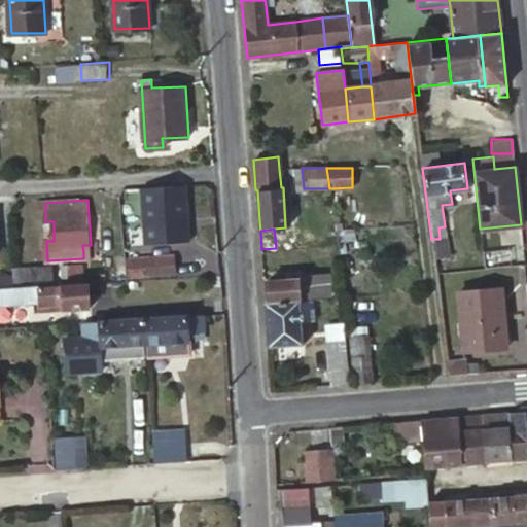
[(435,257),(449,256),(447,238),(446,238),(440,239),(433,239),(435,257)]
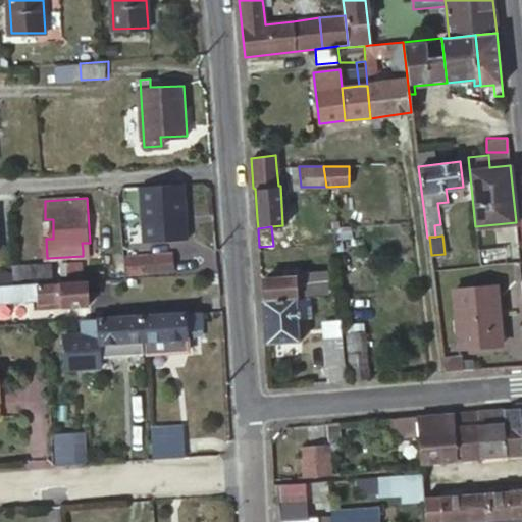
[(477,249),(479,266),(507,263),(505,247),(477,249)]
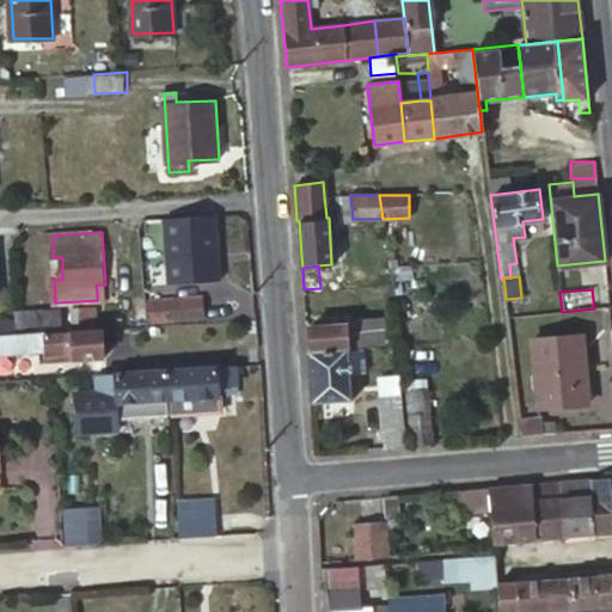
[(153,300),(154,319),(208,316),(207,295),(153,300)]
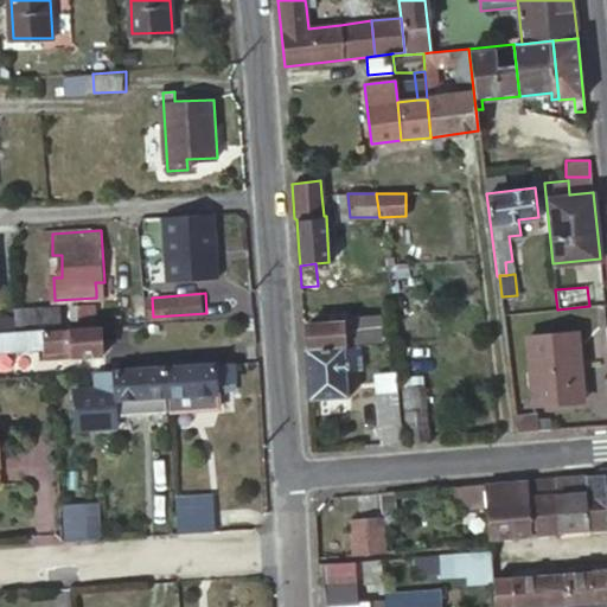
[(80,305),(81,320),(96,319),(95,304),(80,305)]
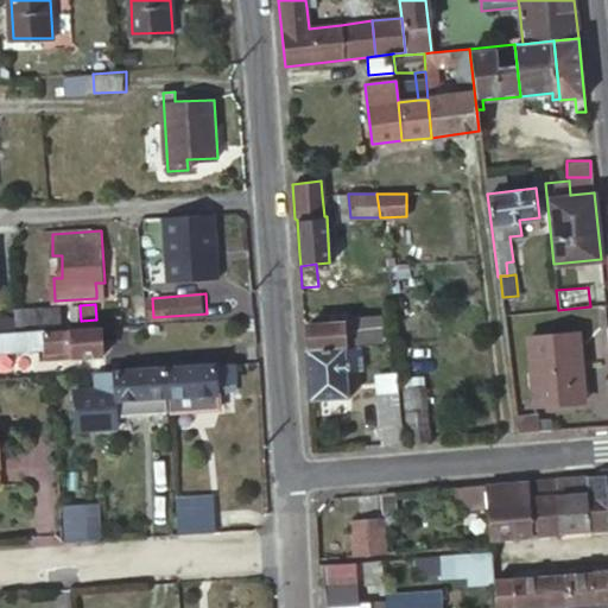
[(308,323),(310,348),(346,346),(344,343),(378,340),(375,317),(308,323)]
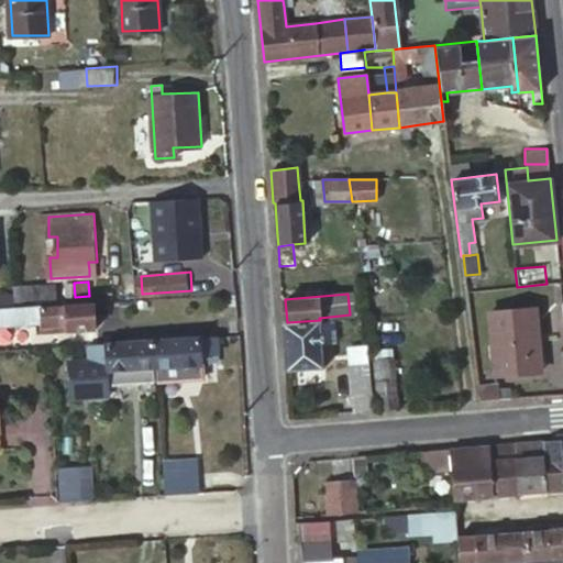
[(0,306),(0,323),(44,321),(45,324),(70,322),(70,330),(99,328),(98,300),(0,306)]
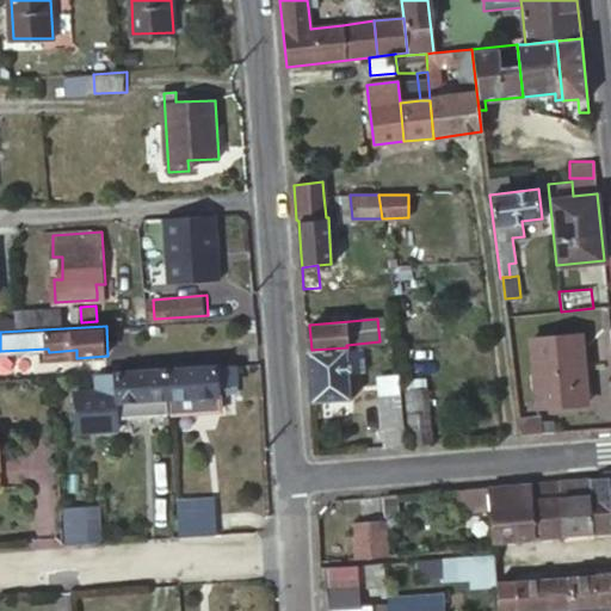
[(532,340),(541,409),(588,402),(580,334),(532,340)]
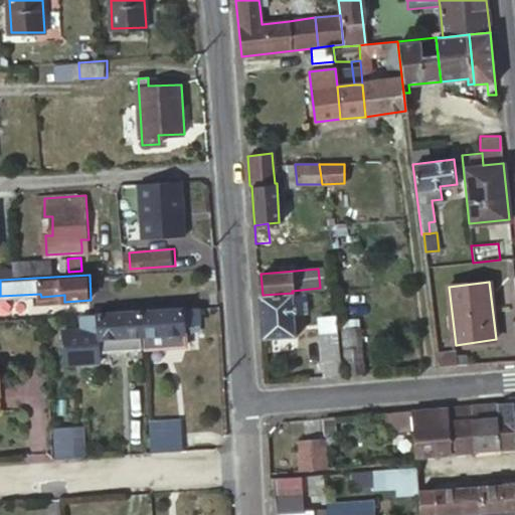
[(263,295),(260,296),(260,300),(262,339),(296,336),(294,313),(293,293),(263,295)]
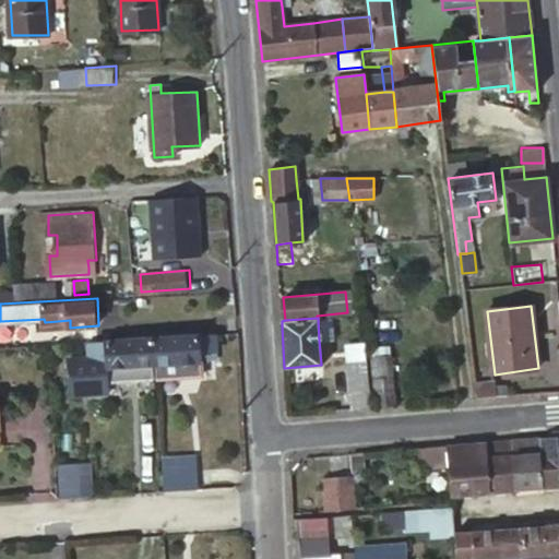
[(319,340),(330,340),(329,318),(318,318),(319,340)]
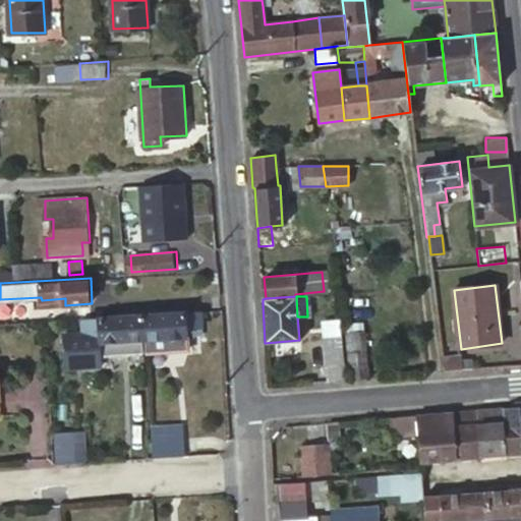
[(204,327),(204,309),(145,313),(146,339),(147,339),(148,352),(189,350),(188,328),(204,327)]
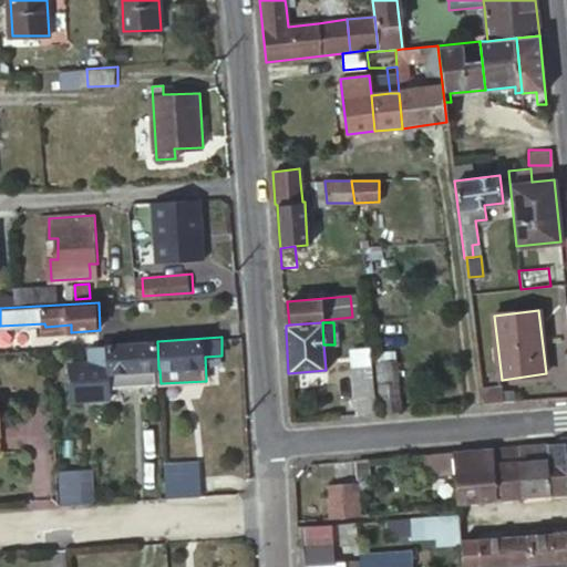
[(157,341),(92,346),(93,363),(111,362),(111,388),(158,384),(157,369),(158,369),(157,341)]
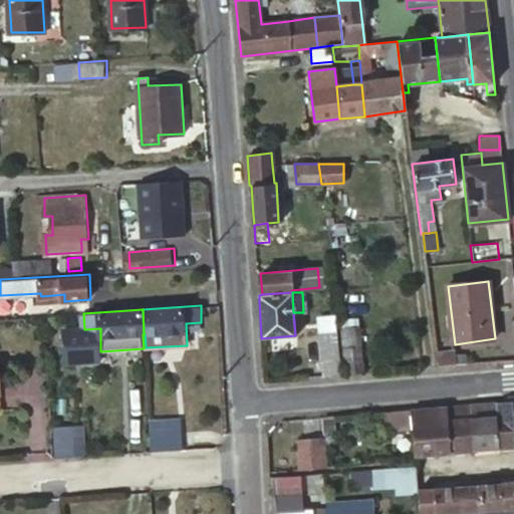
[(329,375),(339,374),(334,310),(316,312),(322,376),(329,375)]
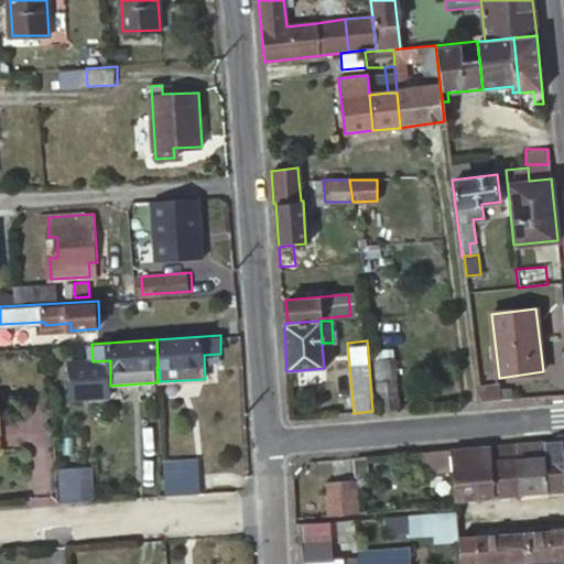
[(379,411),(398,409),(392,358),(375,360),(379,411)]
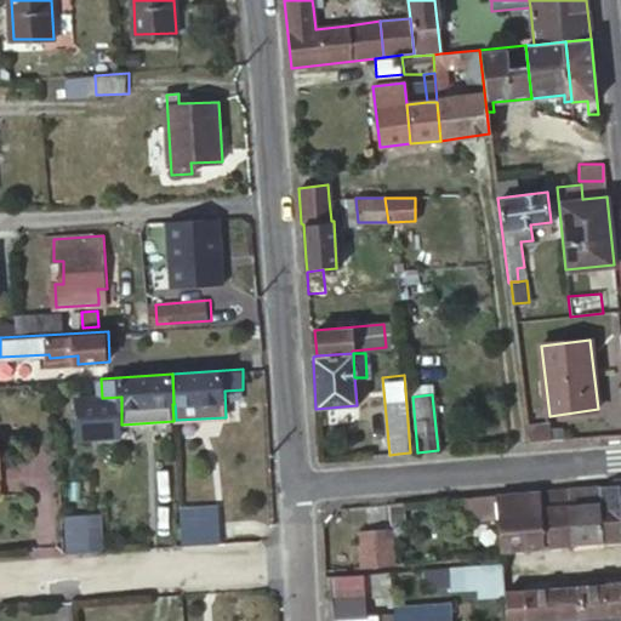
[(527,425),(529,443),(551,440),(550,422),(527,425)]
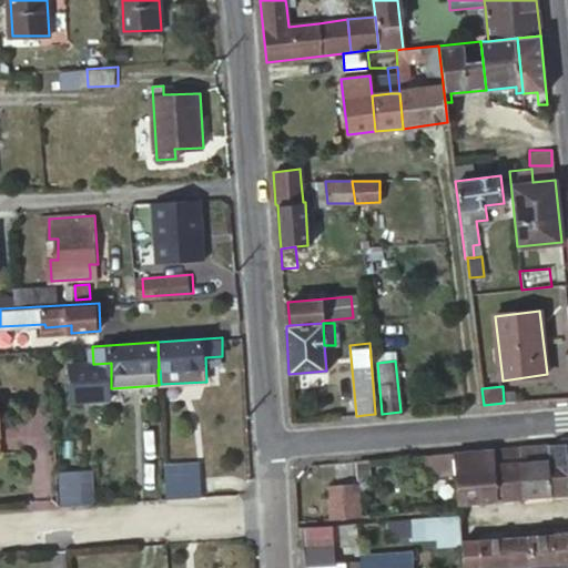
[(567,440),(547,443),(553,494),(567,492),(567,440)]
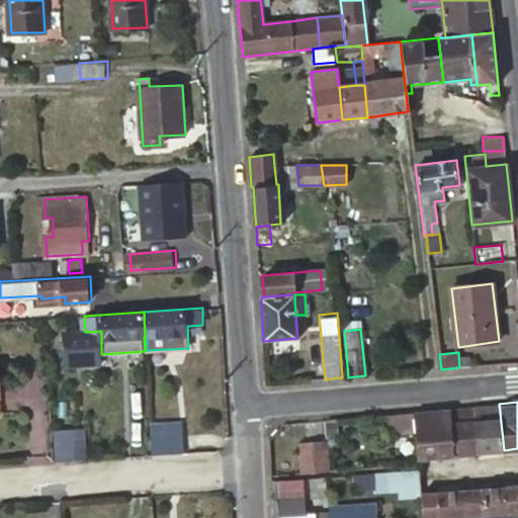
[(473,407),(479,453),(501,451),(504,450),(499,404),(473,407)]
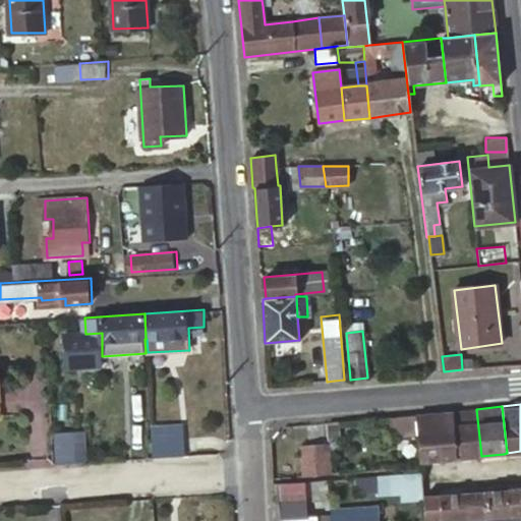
[(422,461),(424,461),(481,456),(476,409),(396,416),(398,436),(419,433),(422,461)]
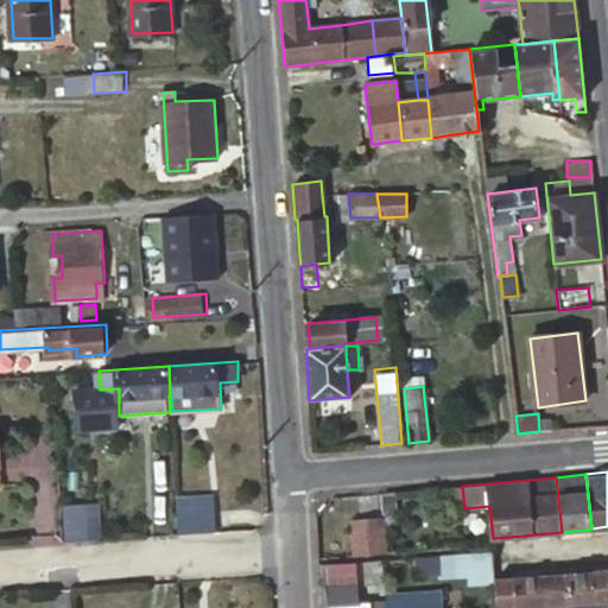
[(213,496),(178,498),(179,533),(215,531),(213,496)]
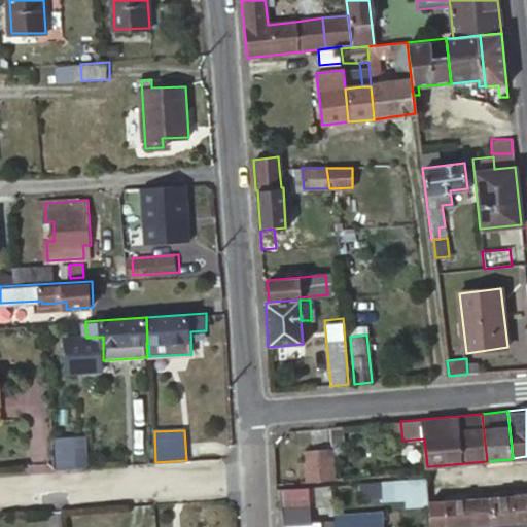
[(83,435),(54,437),(56,468),(85,466),(83,435)]
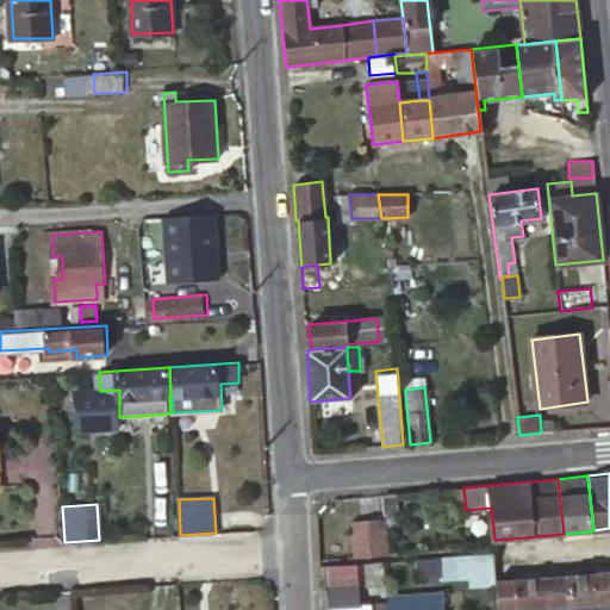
[(355,522),(358,558),(387,555),(384,520),(355,522)]
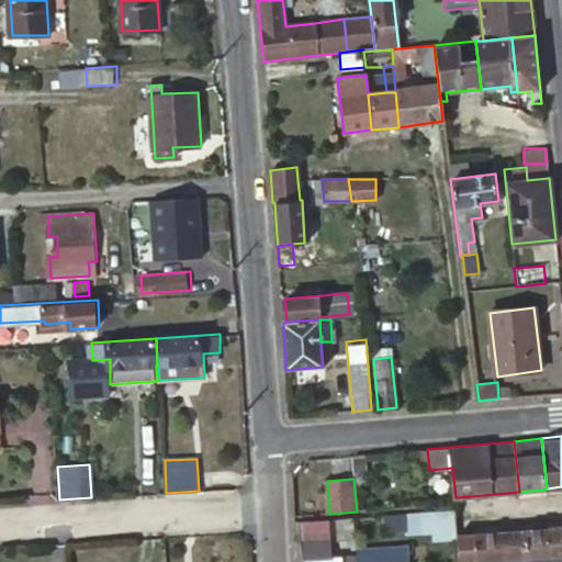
[(456,509),(442,510),(444,527),(457,526),(456,509)]
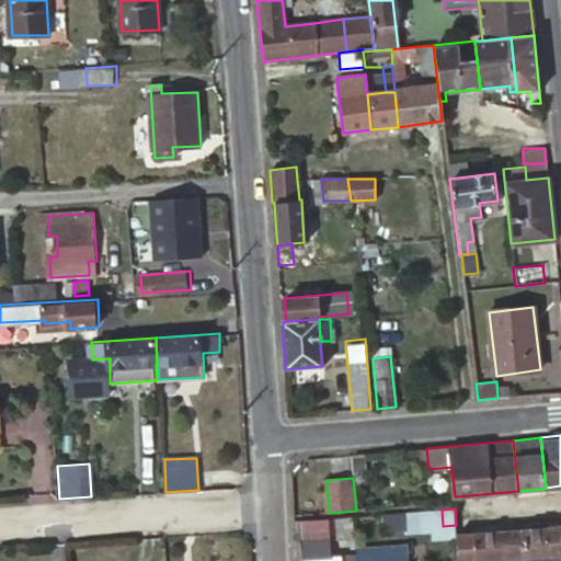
[(405,515),(405,530),(439,528),(439,526),(443,526),(442,510),(428,511),(405,513),(405,515)]
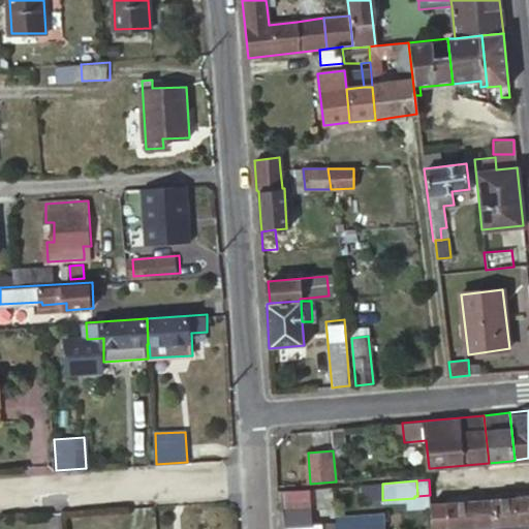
[(382,486),(359,487),(360,501),(382,500),(382,486)]
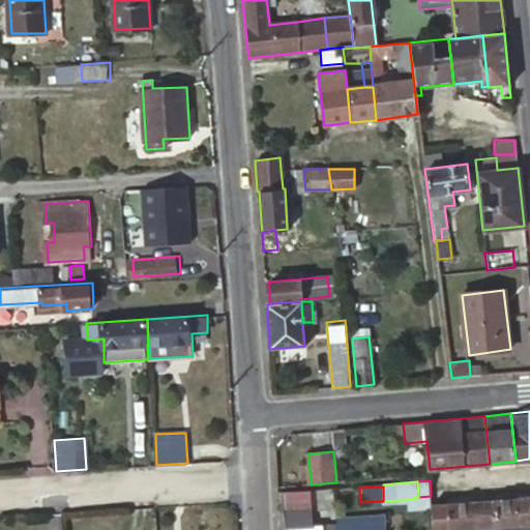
[(331,488),(315,489),(317,510),(332,509),(331,488)]
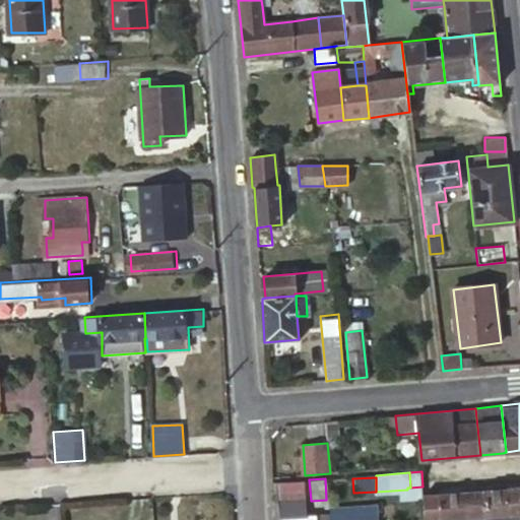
[(275,501),(276,519),(305,517),(305,516),(304,499),(303,480),(274,482),(275,501)]
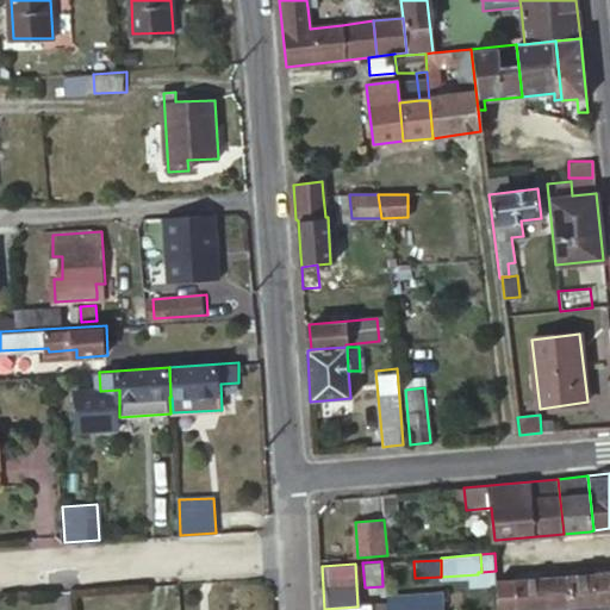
[(497,584),(497,579),(496,571),(481,572),(478,572),(478,574),(441,577),(442,587),(458,586),(497,584)]
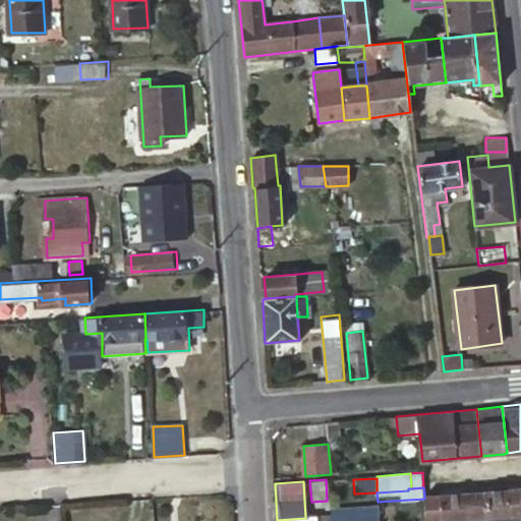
[(520,487),(511,489),(513,516),(520,515),(520,487)]
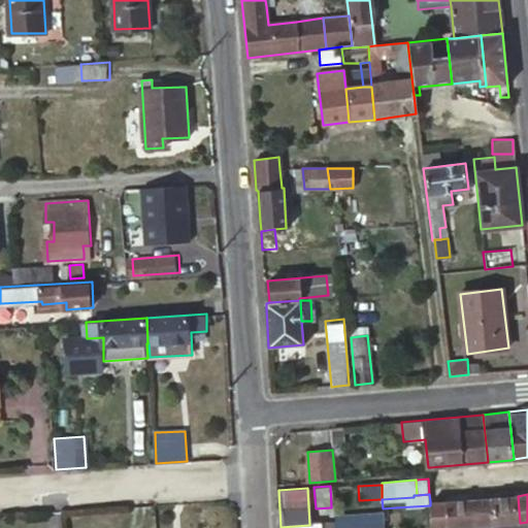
[(518,496),(492,498),(494,525),(520,523),(518,496)]
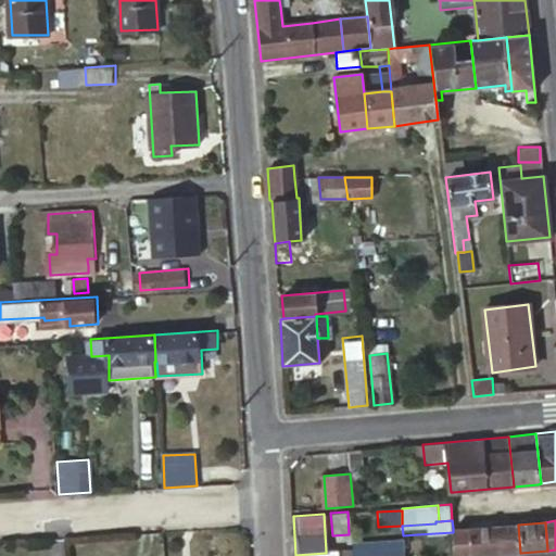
[(518,525),(501,527),(503,554),(520,553),(518,525)]
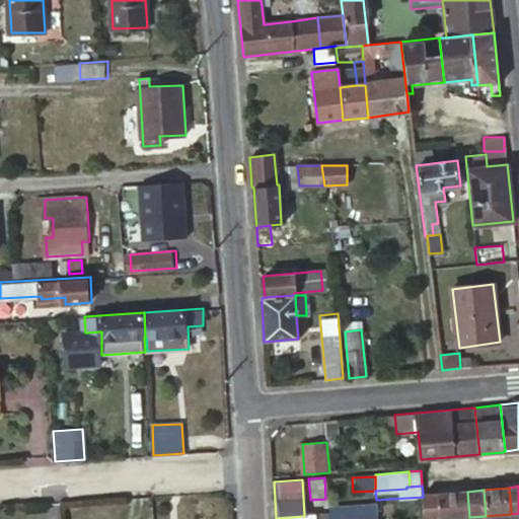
[(467,492),(437,494),(439,518),(442,518),(469,517),(467,492)]
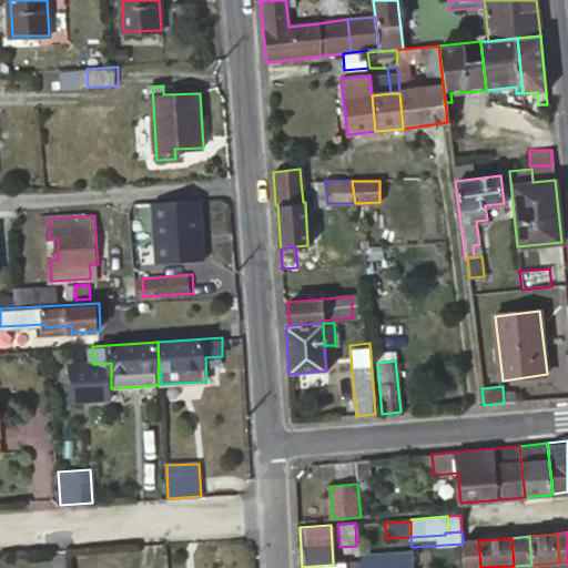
[(480,567),(478,540),(463,539),(463,544),(464,567),(480,567)]
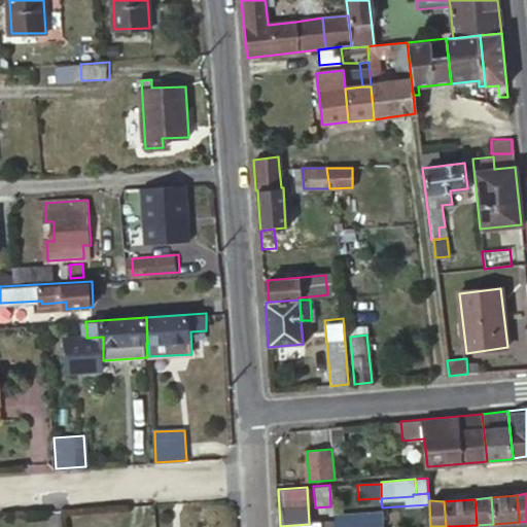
[(382,526),(395,526),(395,506),(382,507),(382,513),(382,526)]
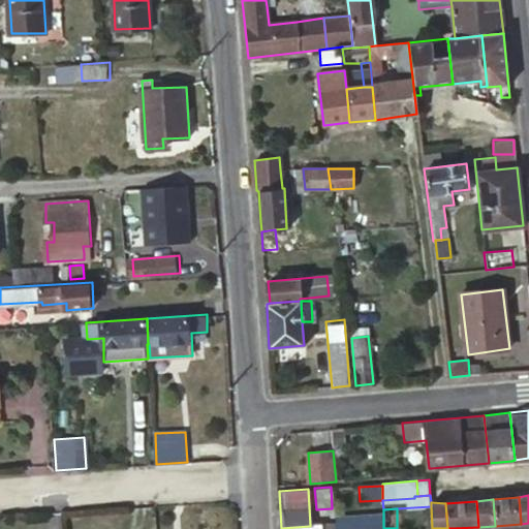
[(336,523),(336,528),(383,528),(383,515),(336,519),(336,523)]
